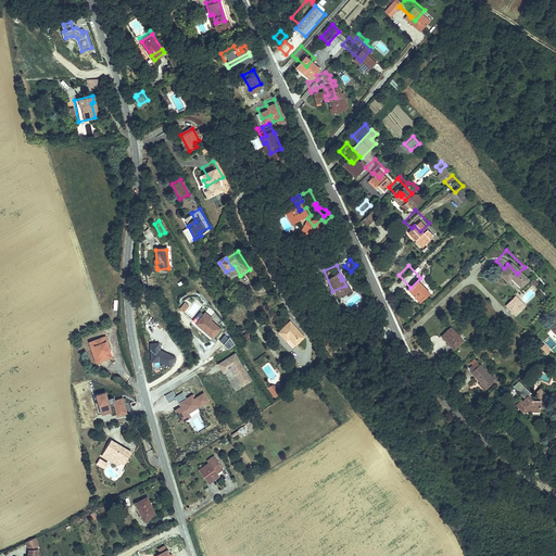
[(518,295),(508,286),(502,293),(510,302),(518,295)]
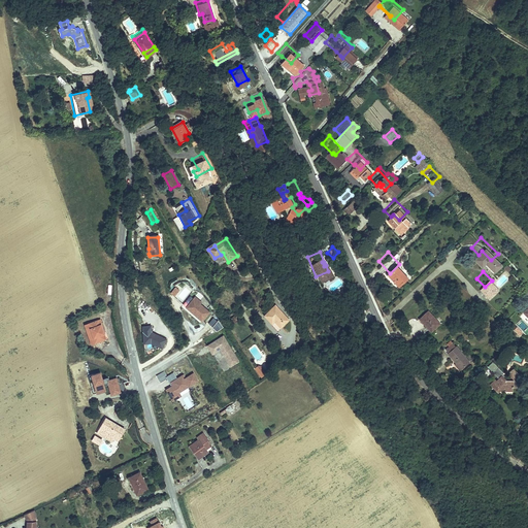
[(207,305),(198,297),(200,296),(193,290),(189,295),(184,300),(193,307),(200,315),(207,305)]
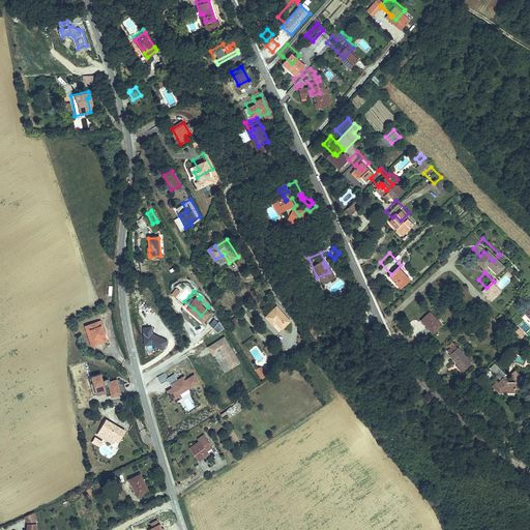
[(184,301),(189,296),(186,293),(180,300),(192,311),(194,308),(184,301)]
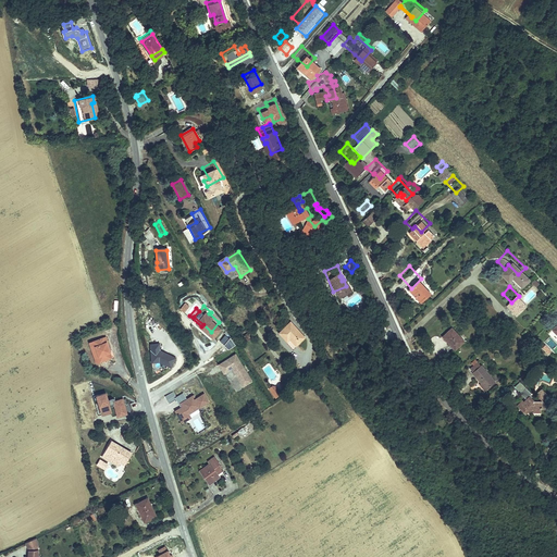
[(151,322),(159,318),(156,312),(148,316),(151,322)]
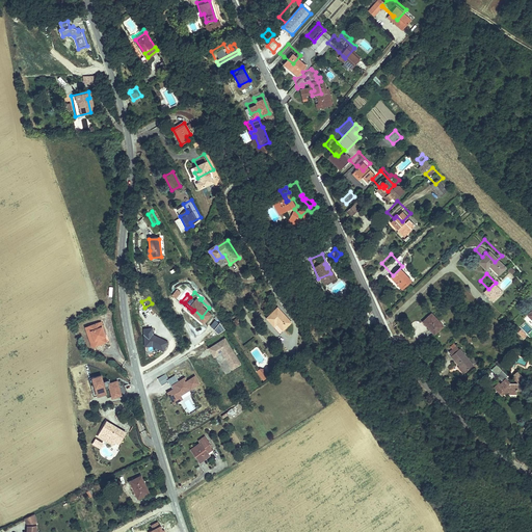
[(437,318),(443,309),(427,300),(422,311),(430,316),(431,315),(437,318)]
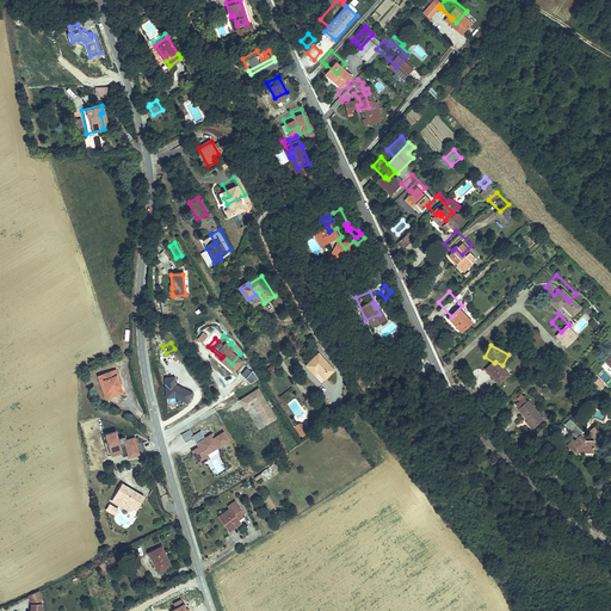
[(335,370),(323,350),(309,358),(315,370),(321,366),(326,376),(335,370)]
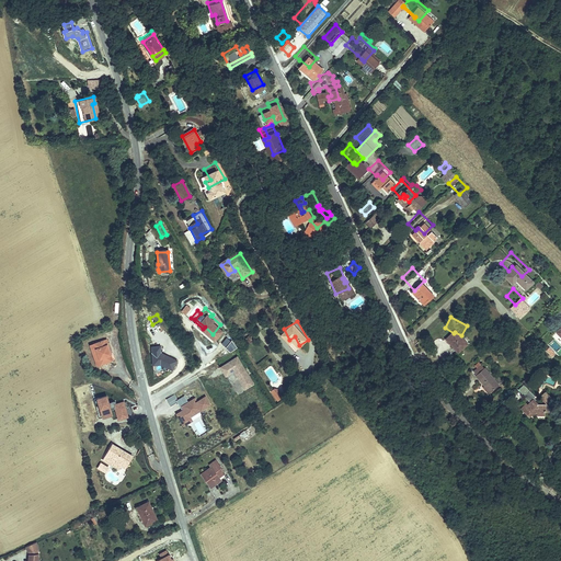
[(95,365),(109,359),(106,355),(109,354),(104,345),(105,344),(104,339),(88,344),(95,365)]
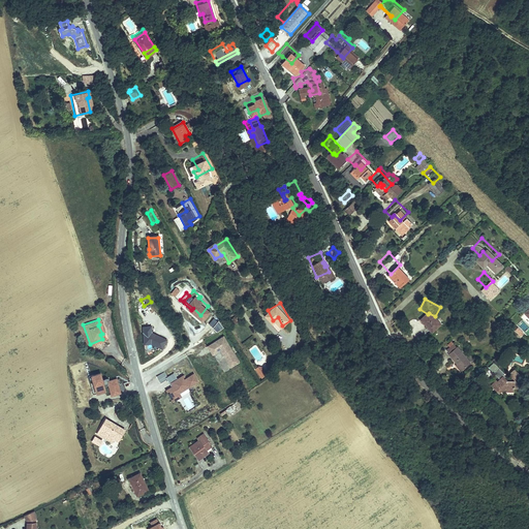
[(165,333),(156,328),(155,330),(153,328),(153,327),(150,325),(141,327),(143,337),(149,336),(160,341),(165,333)]
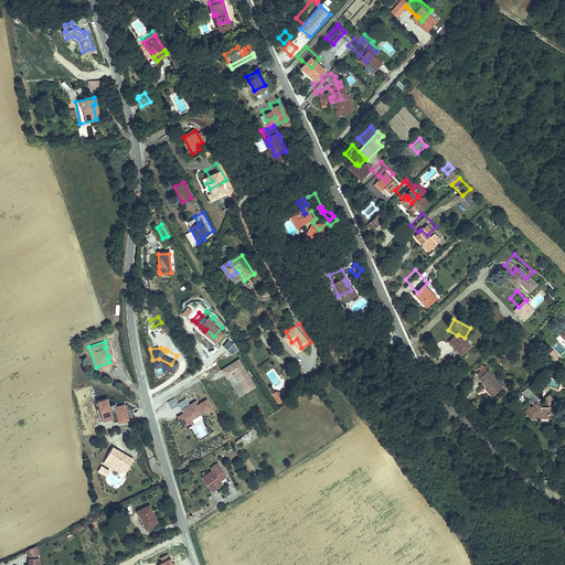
[(252,380),(236,353),(220,362),(224,371),(231,368),(234,369),(243,385),(252,380)]
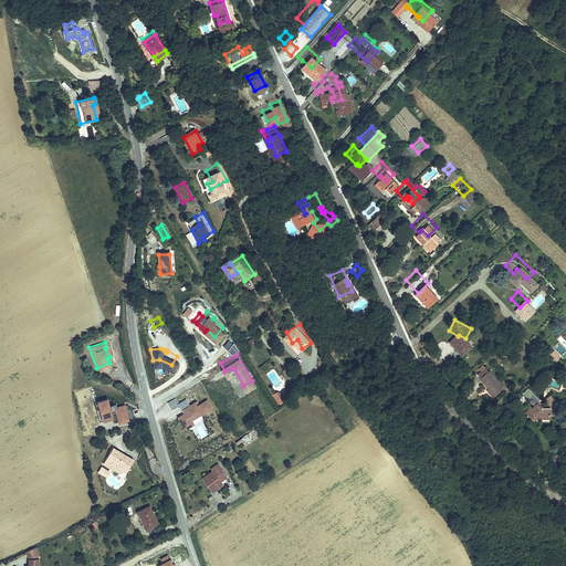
[(492,385),(501,378),(486,362),(478,369),(486,380),(488,379),(492,385)]
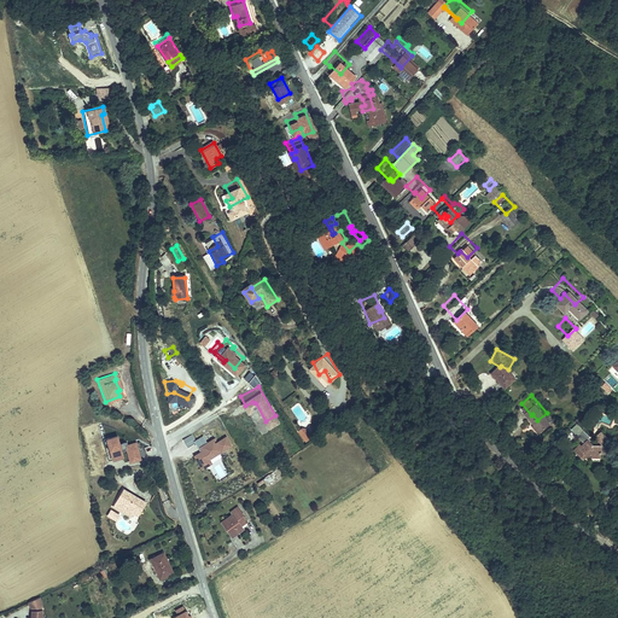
[(579,419),(573,425),(581,432),(584,432),(583,435),(582,435),(579,437),(578,436),(575,441),(577,443),(576,444),(581,449),(583,445),(587,449),(598,449),(599,445),(605,447),(606,431),(596,421),(594,425),(593,432),(587,432),(586,430),(587,429),(584,426),(586,425),(579,419)]
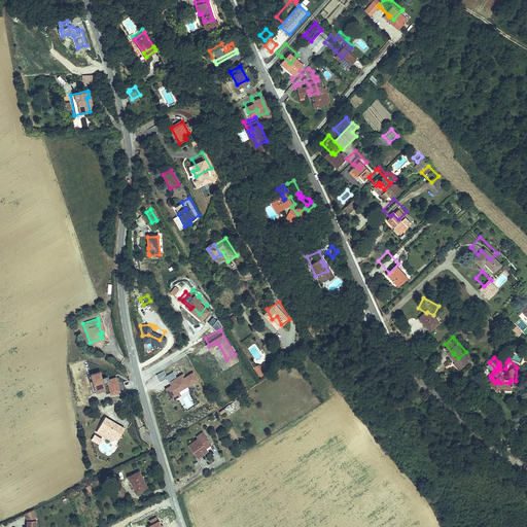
[(156,374),(164,370),(165,370),(164,367),(161,362),(152,366),(156,374)]
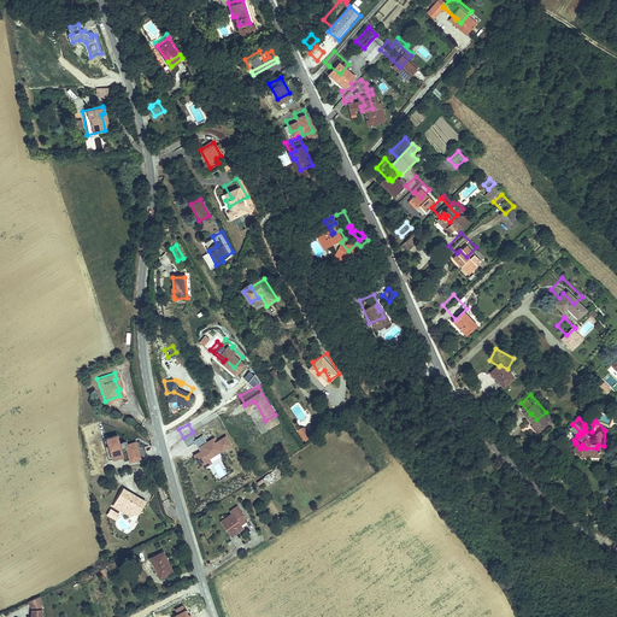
[(204,434),(199,427),(192,430),(193,433),(193,432),(197,438),(204,434)]
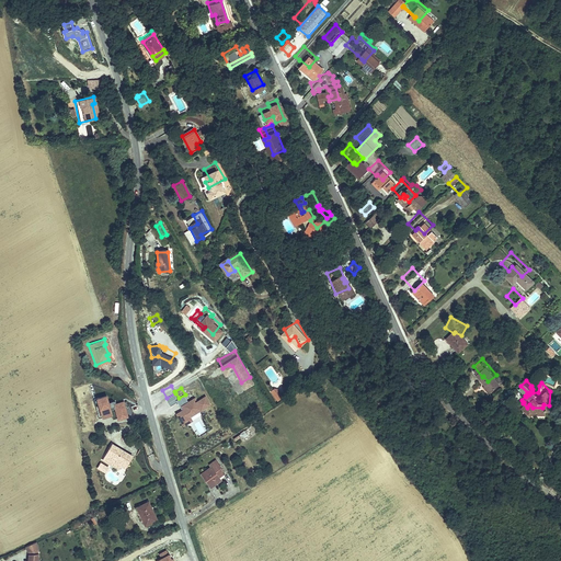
[(276,402),(283,398),(277,388),(271,391),(276,402)]
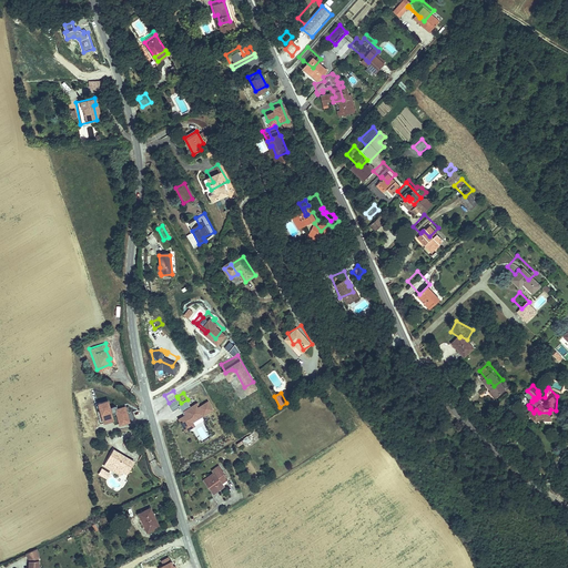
[(186,412),(199,405),(200,407),(209,402),(204,394),(195,399),(193,395),(188,399),(181,403),(183,406),(181,407),(178,409),(180,414),(180,417),(186,419),(189,414),(186,412)]
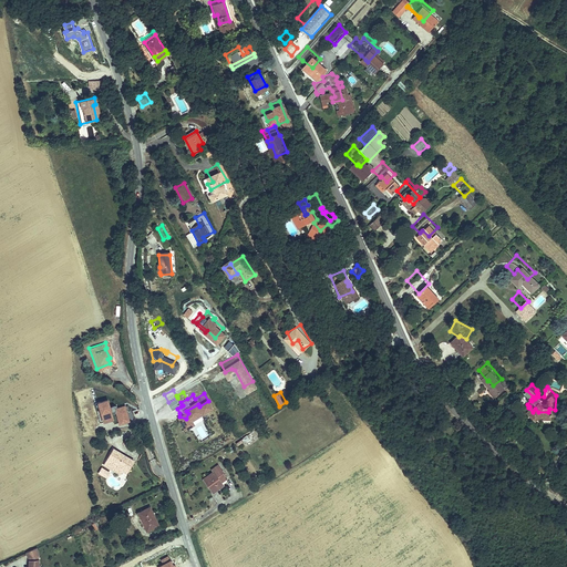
[(110,412),(115,411),(119,422),(119,424),(129,421),(124,406),(116,409),(115,409),(114,406),(114,405),(109,406),(106,400),(98,402),(101,416),(111,414),(110,412)]
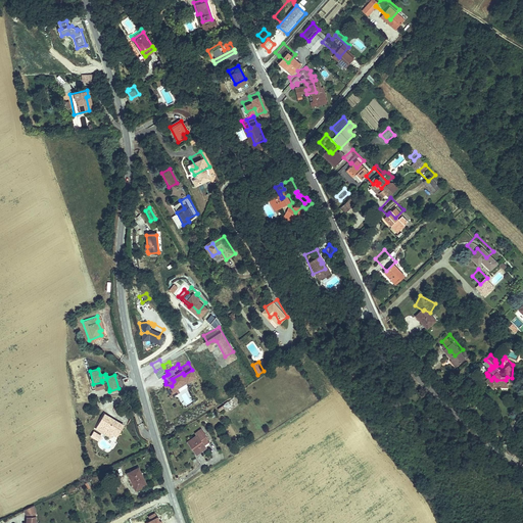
[(109,389),(106,379),(101,380),(102,382),(93,384),(95,389),(103,386),(104,391),(109,389)]
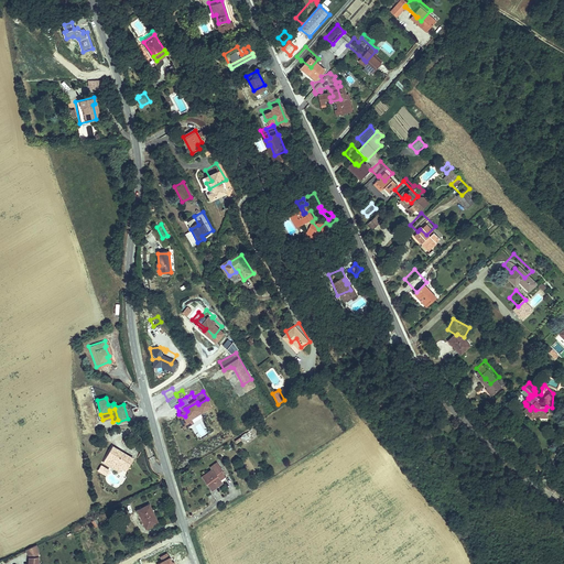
[(133,459),(112,446),(102,462),(109,466),(111,462),(121,467),(122,465),(128,468),(133,459)]
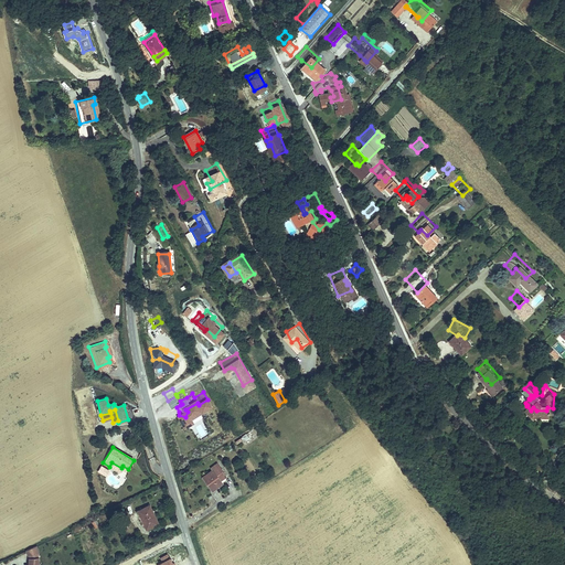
[(220,479),(217,475),(215,471),(222,467),(215,457),(209,461),(211,464),(200,470),(210,486),(220,479)]
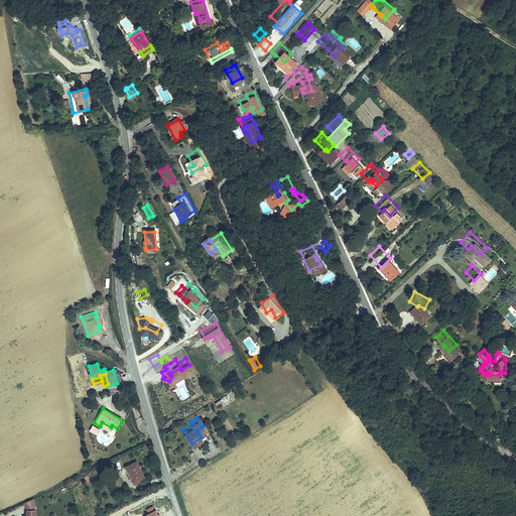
[(102,422),(100,426),(109,431),(111,427),(102,422)]
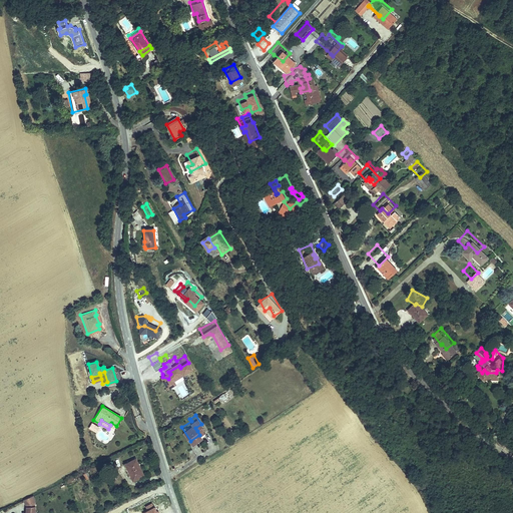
[(96,432),(99,427),(92,423),(89,428),(96,432)]
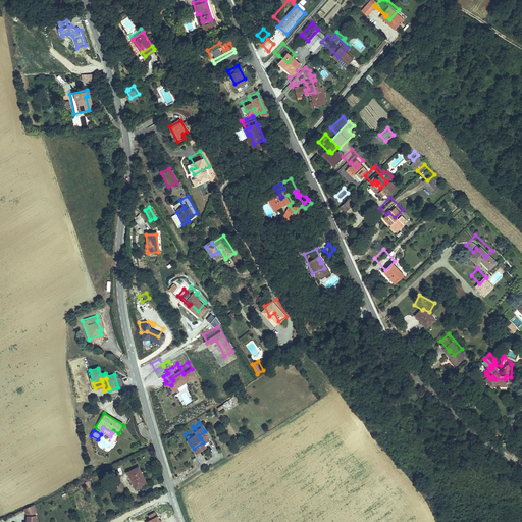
[(147,485),(139,467),(129,471),(133,479),(131,481),(135,490),(147,485)]
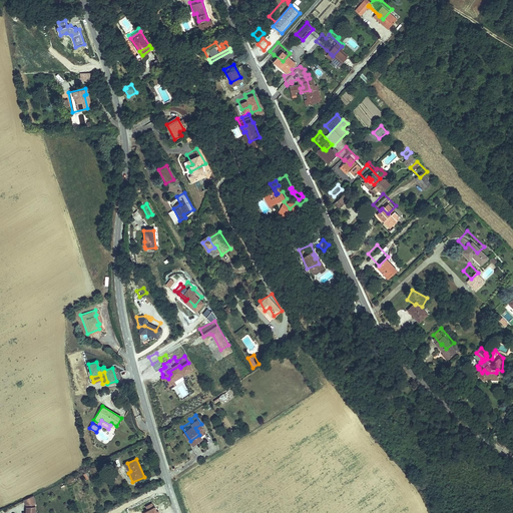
[(147,512),(154,512),(158,511),(156,508),(155,508),(153,505),(151,501),(150,501),(148,497),(143,500),(144,504),(142,505),(145,512),(146,512),(147,512)]
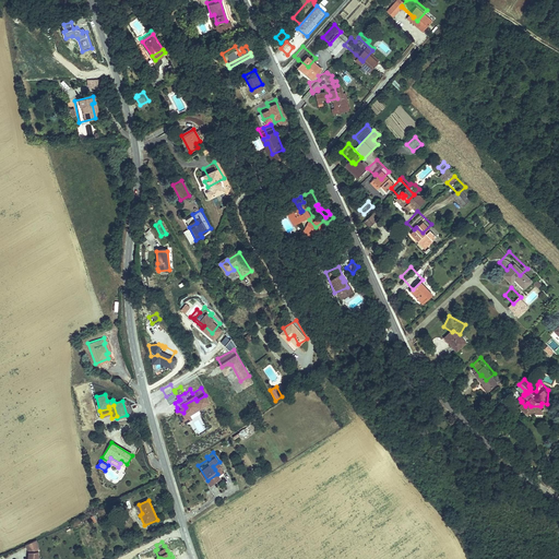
[(30,558),(33,558),(32,545),(31,543),(21,546),(24,552),(23,558),(30,558)]
